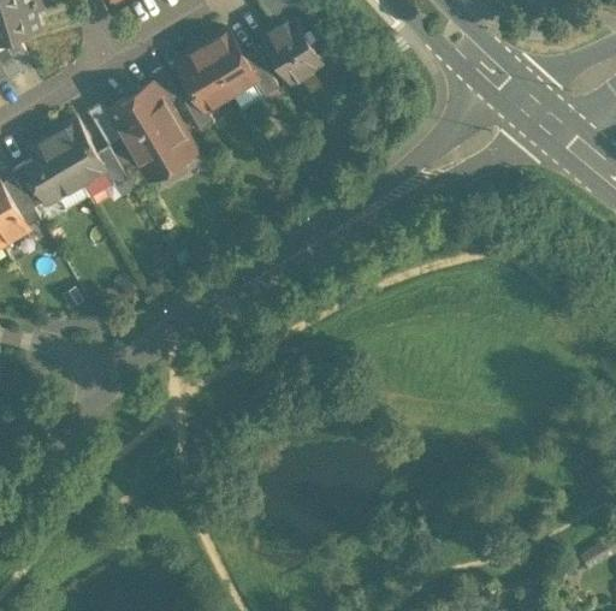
[(0,0),(0,13),(34,4),(33,0),(0,0)]
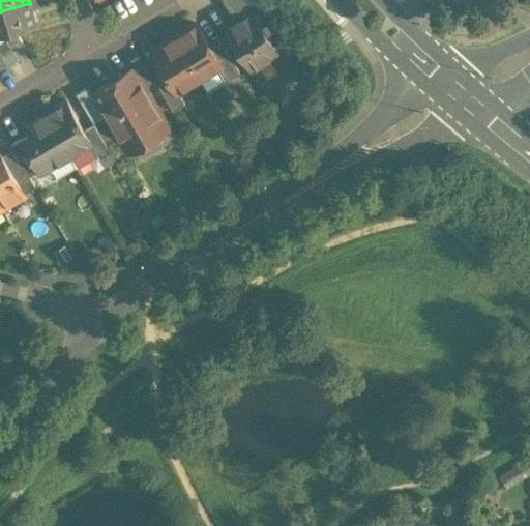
[(39,0),(29,3),(32,10),(41,7),(39,0)]
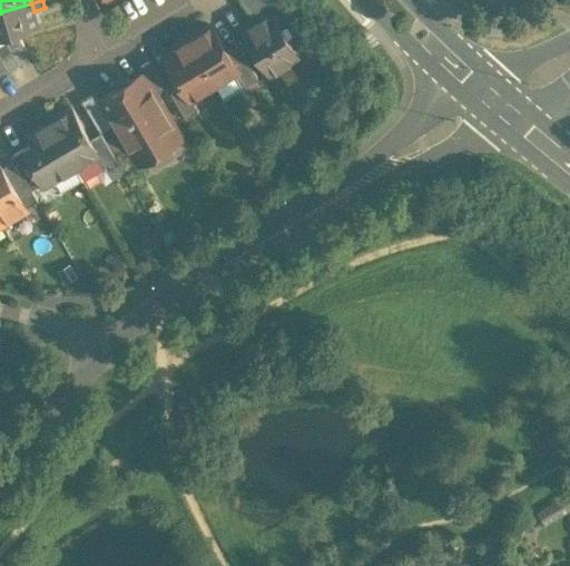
[(277,12),(264,0),(241,0),(255,25),(271,16),(272,16),(275,13),(277,12)]
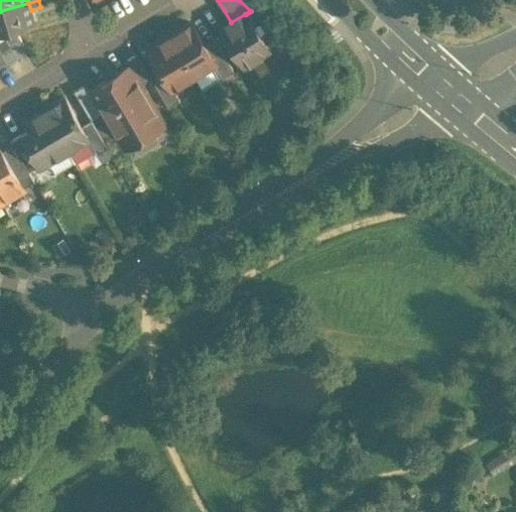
[(28,3),(0,11),(0,34),(35,24),(31,10),(28,3)]
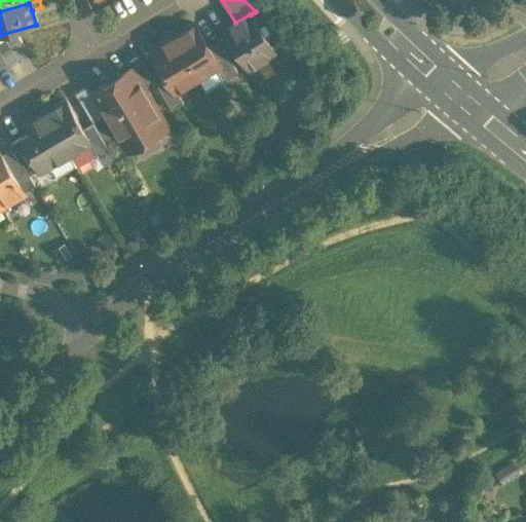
[(235,23),(225,29),(251,71),(275,57),(251,14),(250,14),(235,23)]
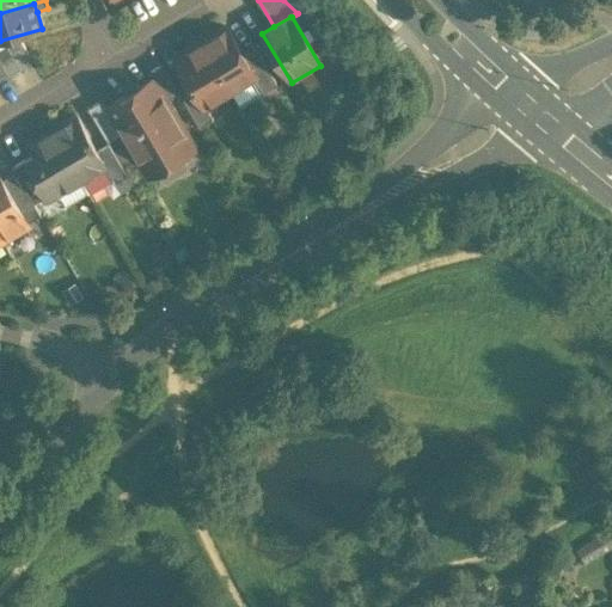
[(244,59),(227,30),(202,44),(231,94),(255,80),(256,80),(244,59)]
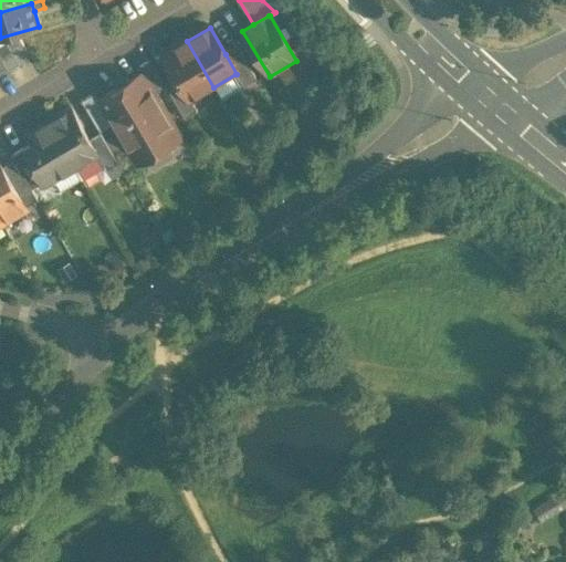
[(18,37),(7,43),(20,66),(31,60),(18,37)]
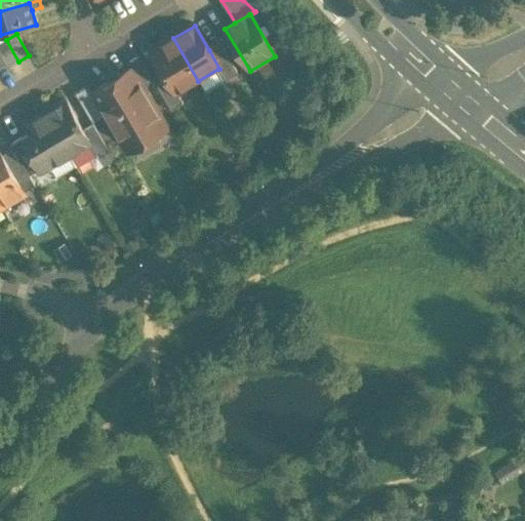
[(198,81),(173,38),(151,51),(164,75),(175,94),(176,93),(198,81)]
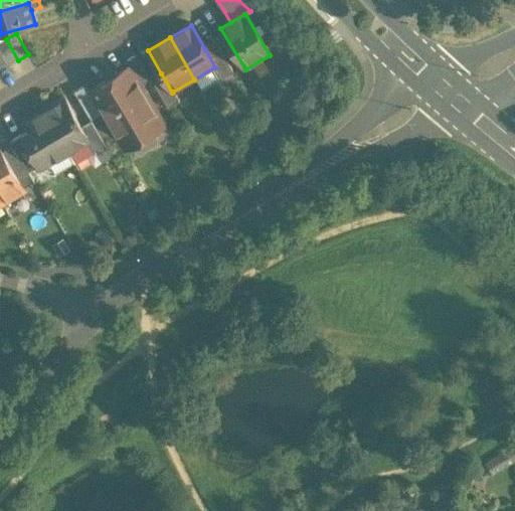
[(6,39),(0,42),(0,53),(7,66),(18,60),(6,39)]
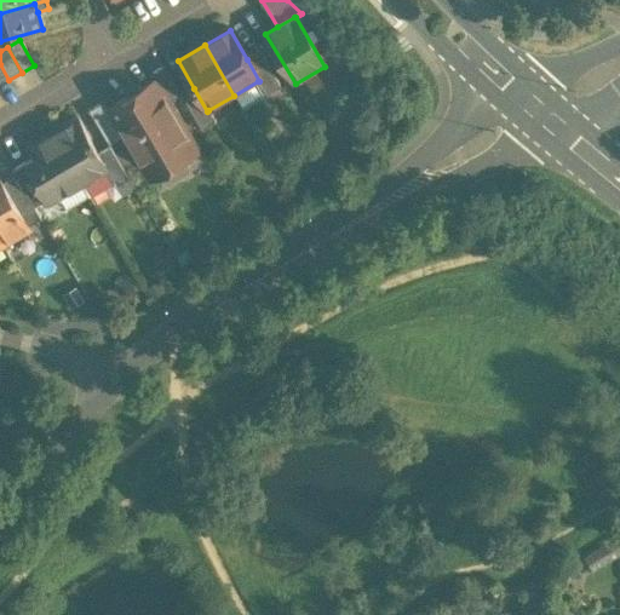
[(268,98),(281,90),(259,52),(247,59),(259,81),(258,81),(268,98)]
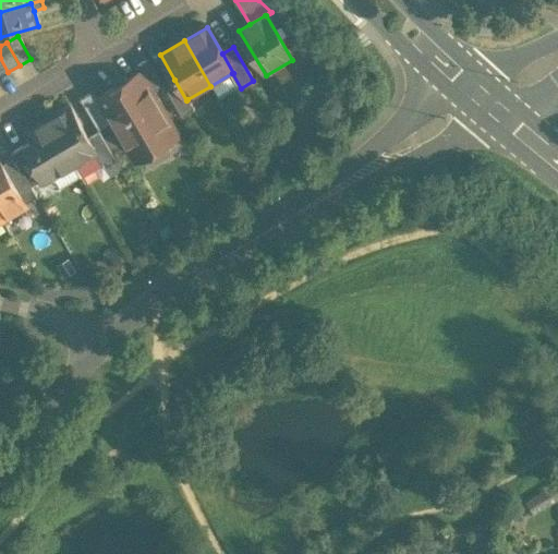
[(164,86),(148,62),(136,69),(140,74),(141,74),(153,94),(164,87),(164,86)]
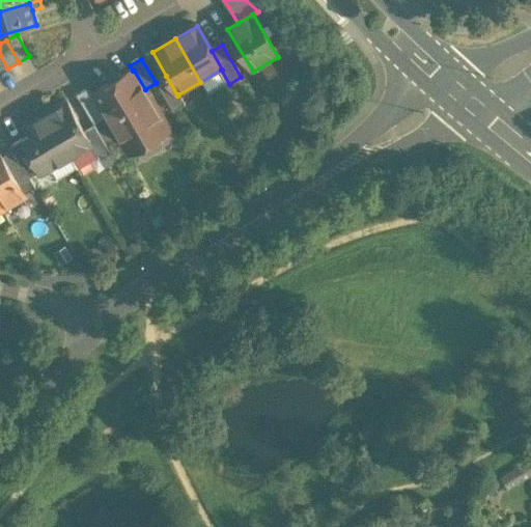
[(145,89),(134,71),(133,71),(94,93),(93,94),(107,117),(129,156),(169,131),(145,89)]
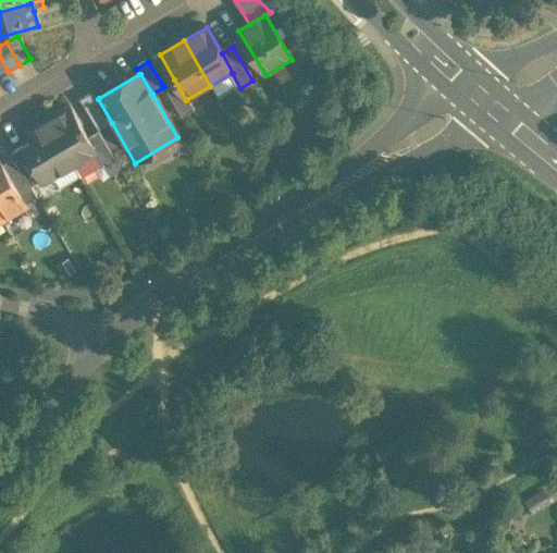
[(186,100),(174,80),(163,86),(163,87),(182,120),(195,112),(187,99),(186,100)]
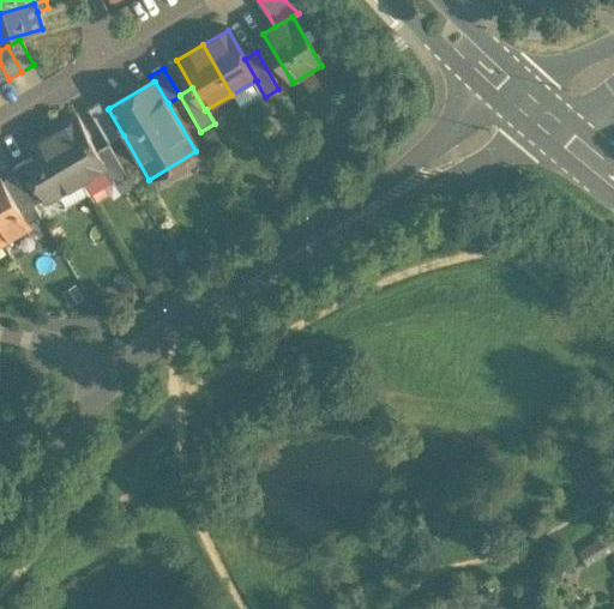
[(106,102),(89,112),(108,145),(124,136),(108,109),(109,108),(106,102)]
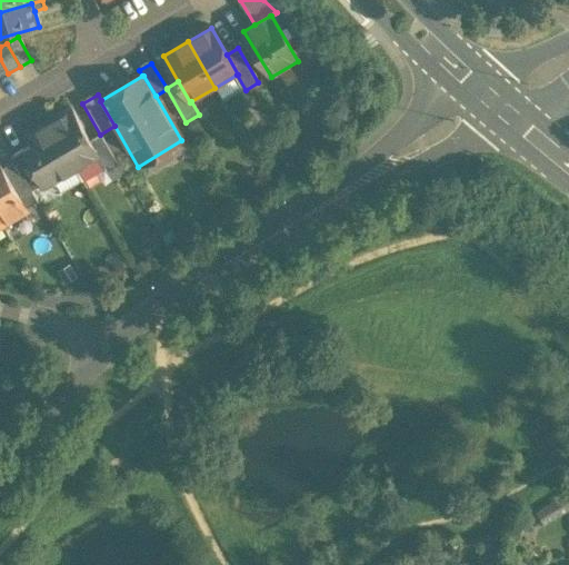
[(90,142),(71,110),(48,124),(76,170),(97,157),(98,157),(90,142)]
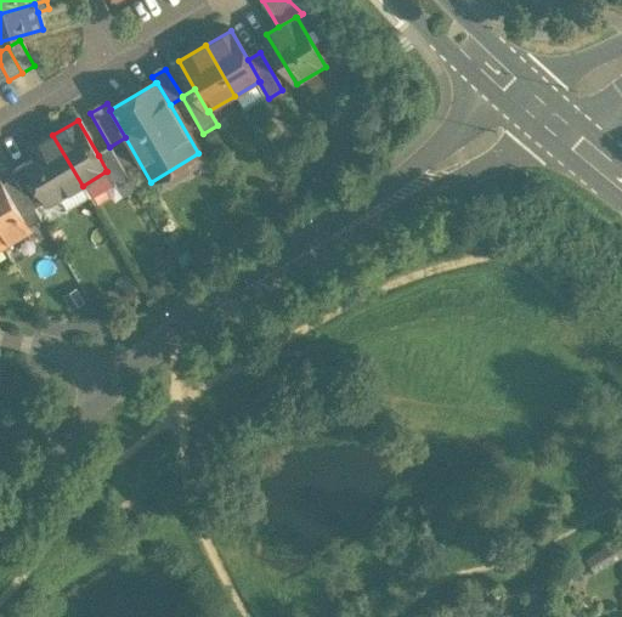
[(52,135),(29,149),(37,159),(26,165),(47,203),(58,197),(60,199),(83,186),(52,135)]
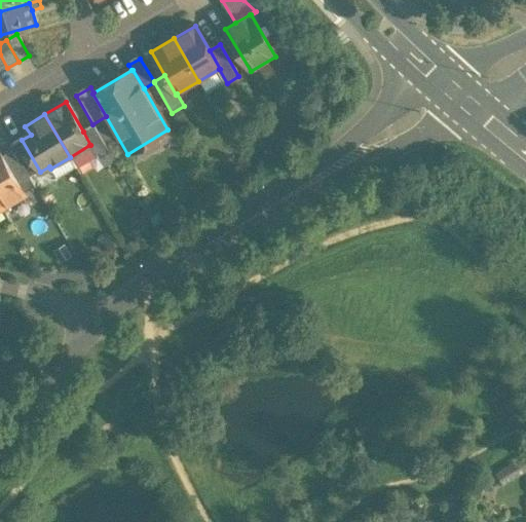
[(110,153),(94,125),(83,132),(90,145),(89,145),(99,160),(110,153)]
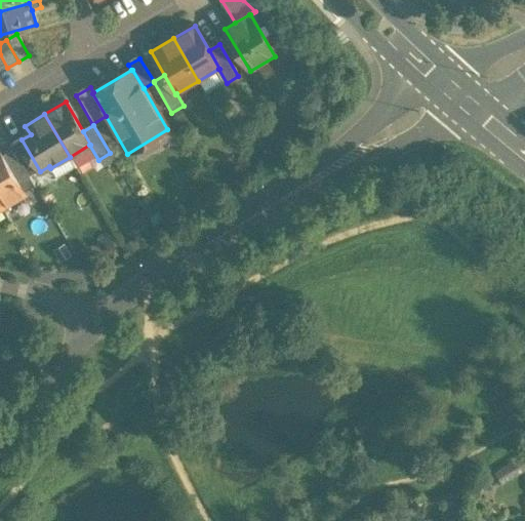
[(40,171),(22,139),(10,146),(13,150),(30,177),(40,171)]
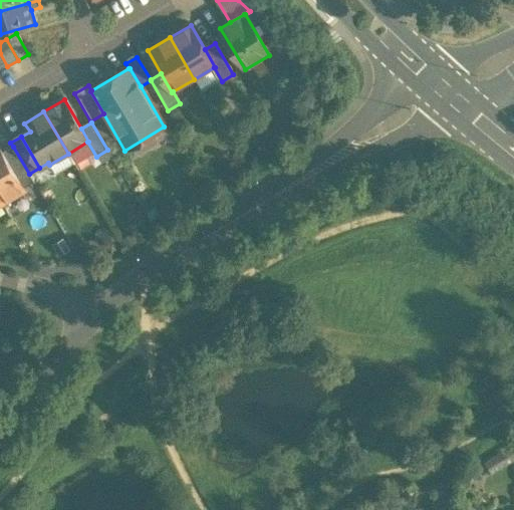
[(29,174),(13,147),(2,153),(24,190),(34,184),(29,174)]
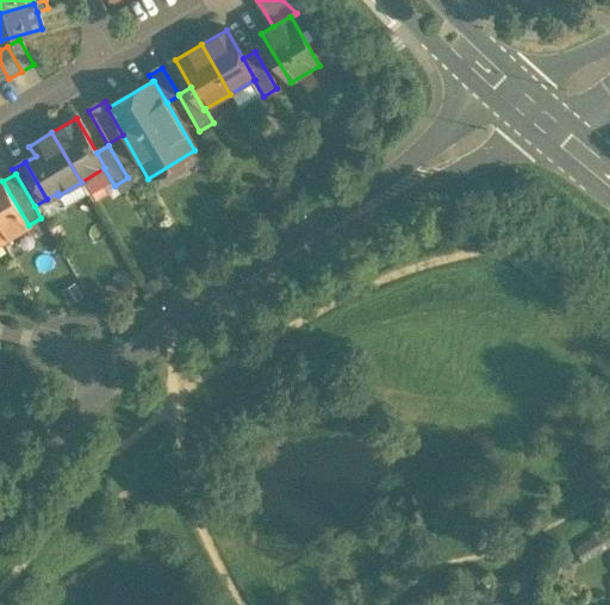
[(2,181),(0,176),(0,237),(1,241),(29,225),(2,181)]
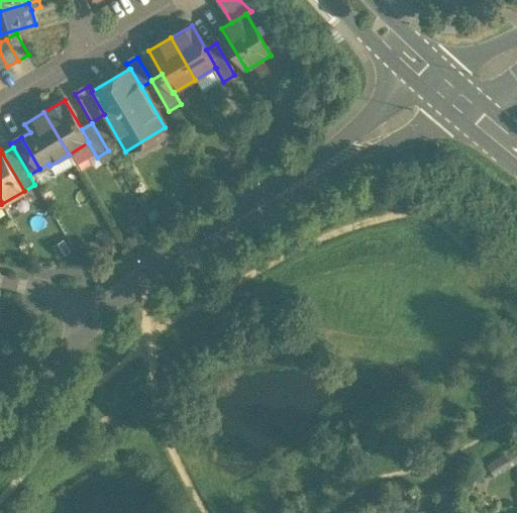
[(509,454),(488,467),(494,478),(515,466),(509,454)]
